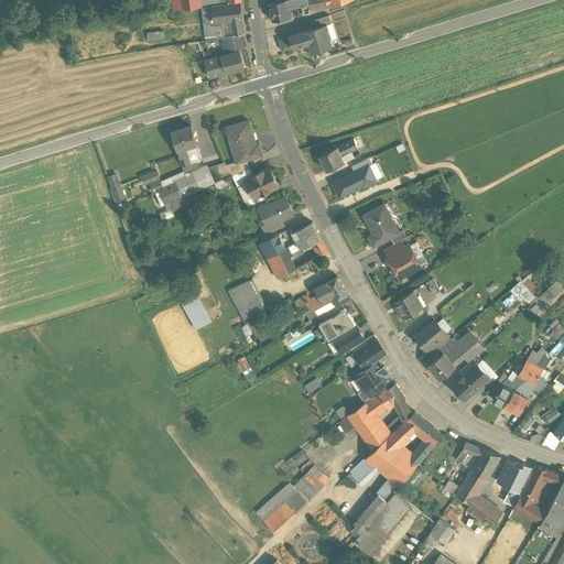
[(181,0),(172,0),(174,10),(183,9),(181,0)]
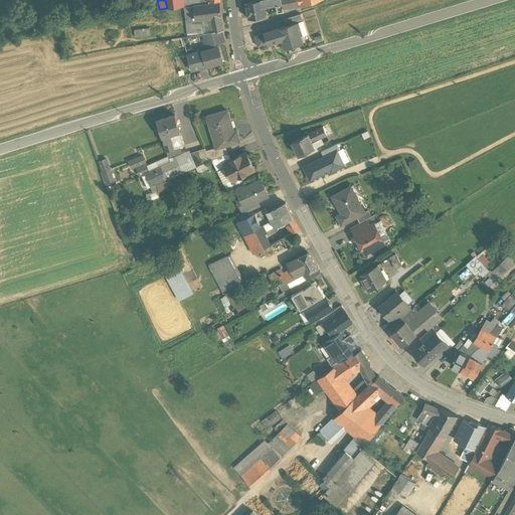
[(261,0),(262,1),(246,3),(248,18),(266,15),(264,7),(276,5),(277,13),(284,12),(283,9),(281,0),(261,0)]
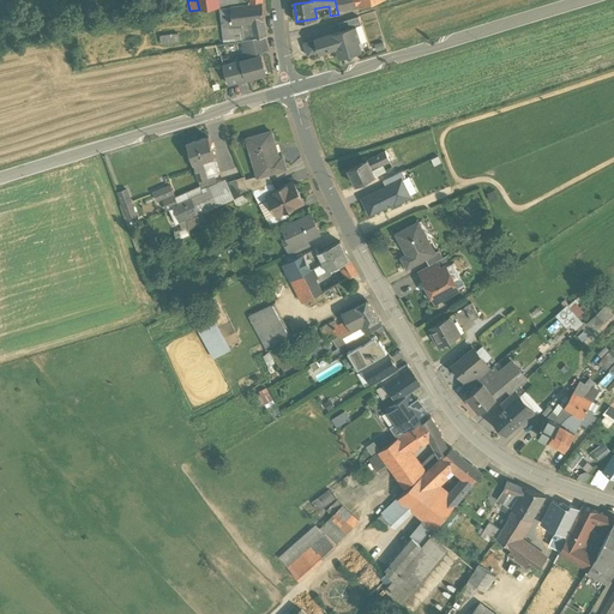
[(335,0),(337,11),(357,7),(355,0),(335,0)]
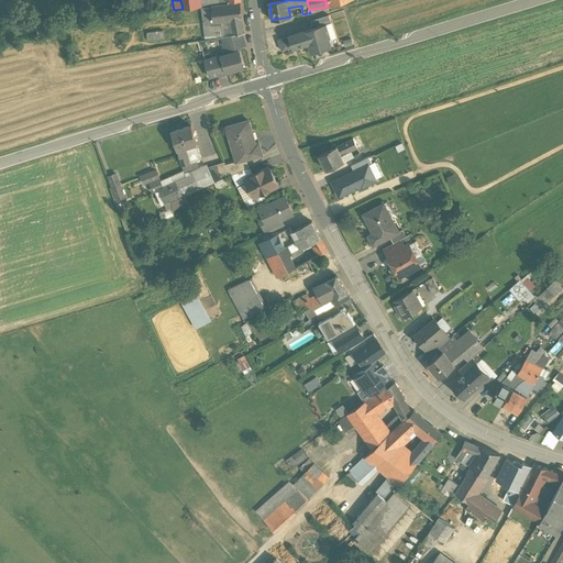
[(240,3),(211,7),(212,22),(221,21),(230,20),(241,19),(240,3)]
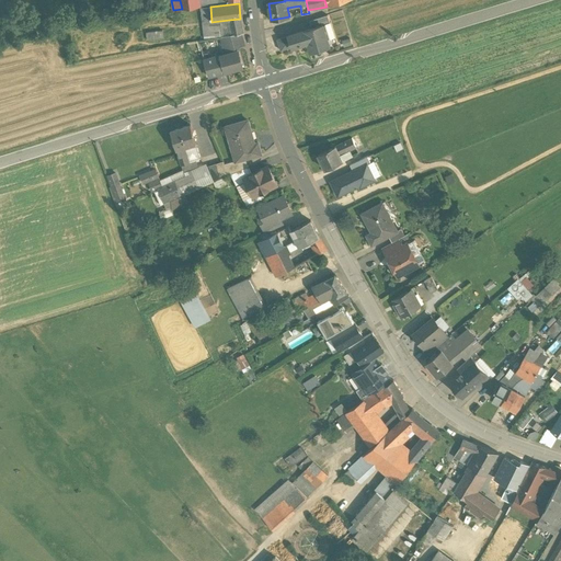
[(201,8),(202,23),(204,41),(220,37),(222,37),(220,21),(212,22),(210,7),(201,8)]
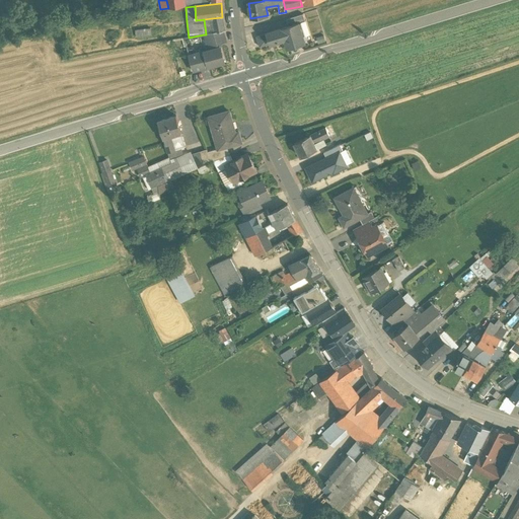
[(303,14),(286,19),(289,26),(298,23),(299,23),(305,21),(303,14)]
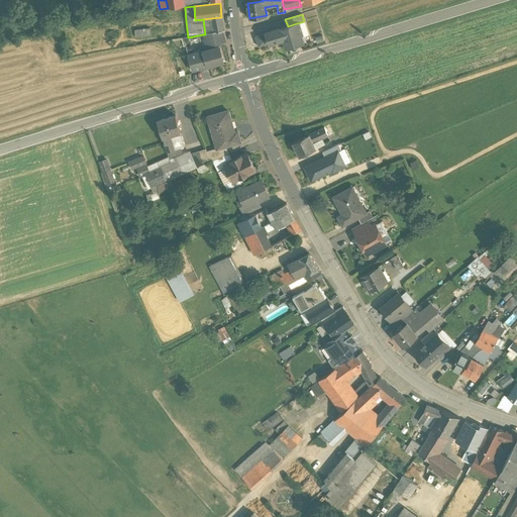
[(221,17),(211,18),(214,32),(222,30),(223,30),(221,17)]
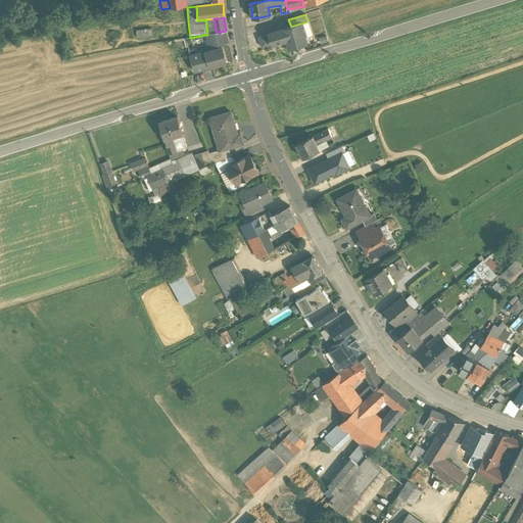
[(214,18),(205,19),(207,35),(217,33),(214,18)]
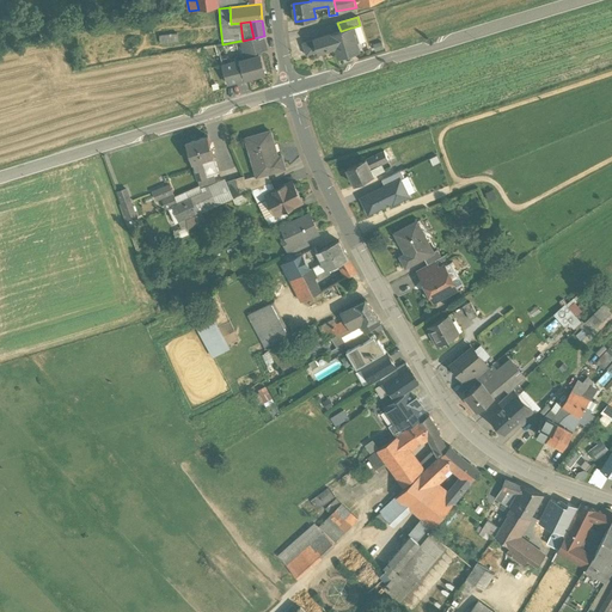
[(360,25),(353,28),(357,43),(365,41),(360,25)]
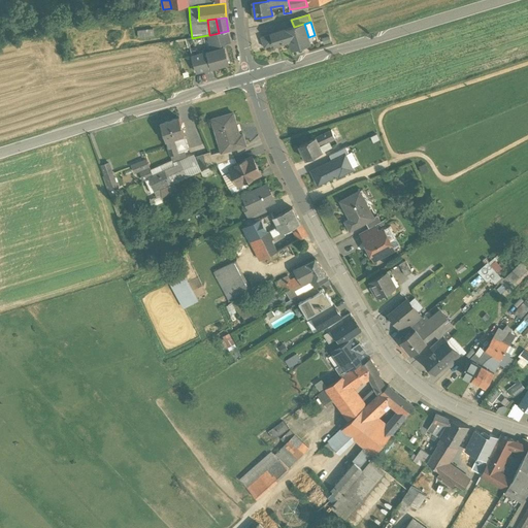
[(294,27),(286,29),(290,40),(293,50),(310,43),(308,37),(304,24),(303,24),(294,27)]
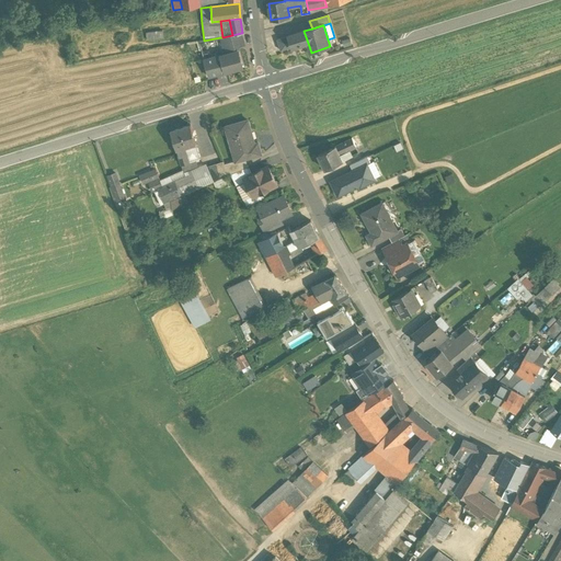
[(304,31),(288,35),(288,36),(293,47),(308,43),(304,31)]
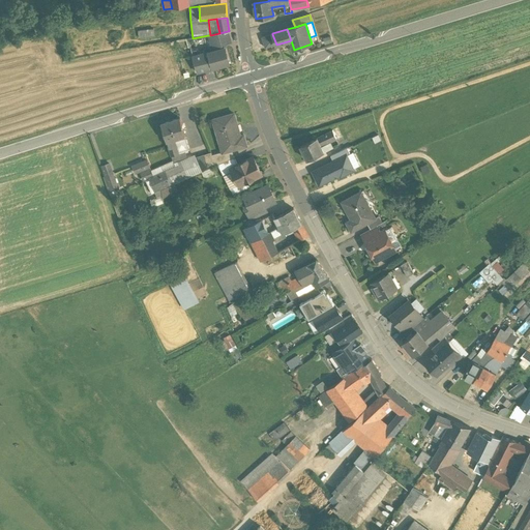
[(210,35),(208,35),(213,51),(225,48),(224,46),(231,43),(228,31),(219,33),(210,35)]
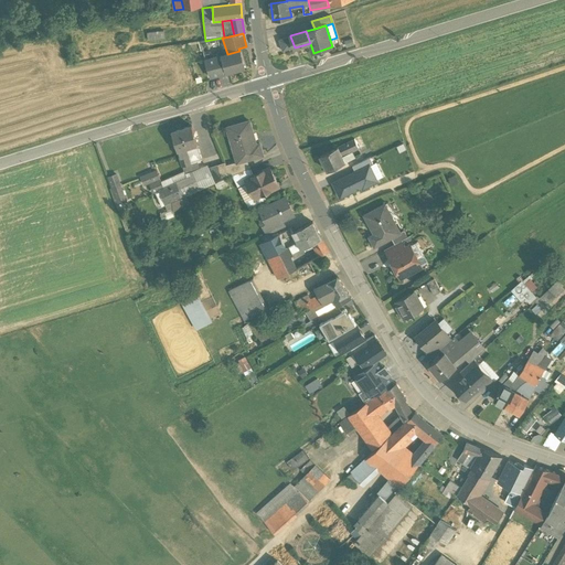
[(290,36),(279,40),(283,51),(295,48),(290,36)]
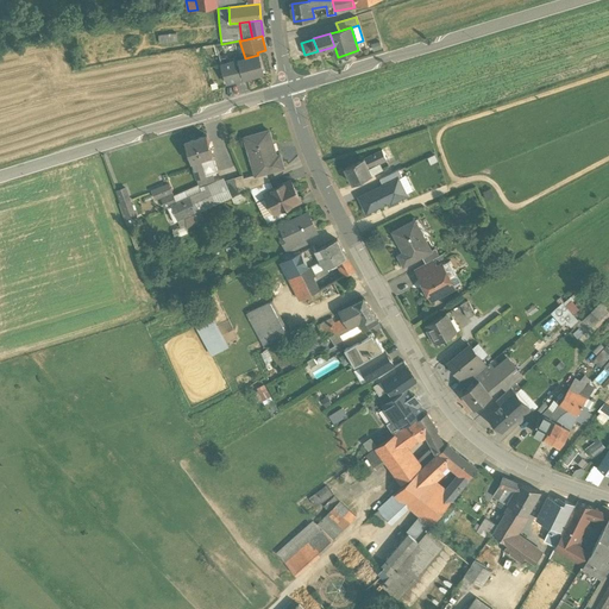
[(245,58),(240,61),(245,79),(263,74),(258,55),(245,58)]
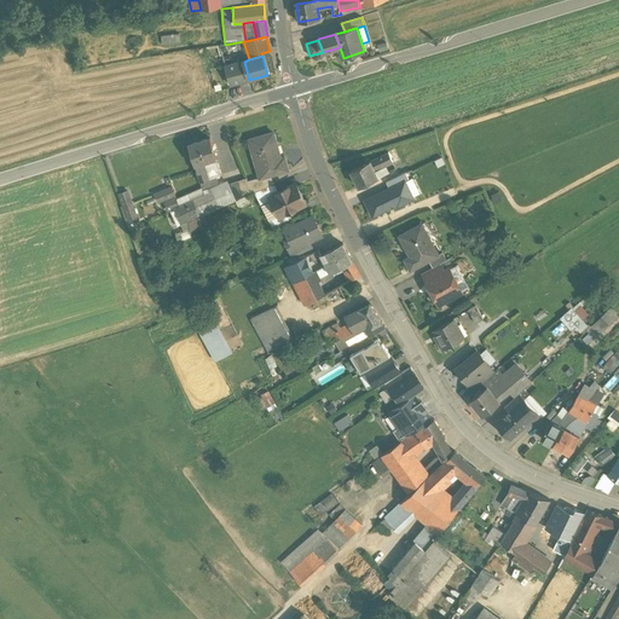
[(249,80),(244,62),(239,63),(244,81),(249,80)]
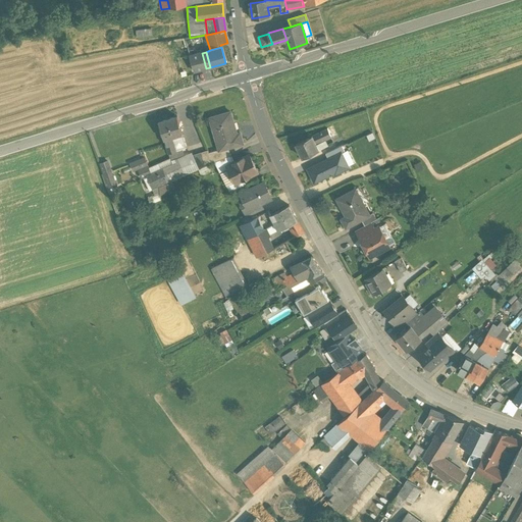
[(202,53),(190,56),(194,71),(206,68),(202,53)]
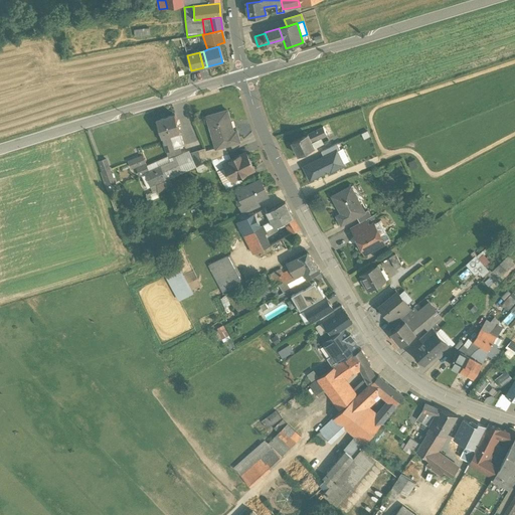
[(227,111),(206,117),(215,149),(225,146),(239,142),(236,132),(233,133),(227,111)]
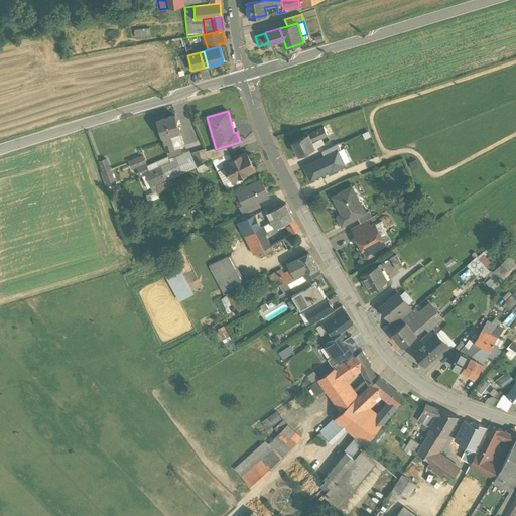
[(174,116),(156,121),(161,138),(162,138),(167,152),(173,150),(169,136),(179,133),(174,116)]
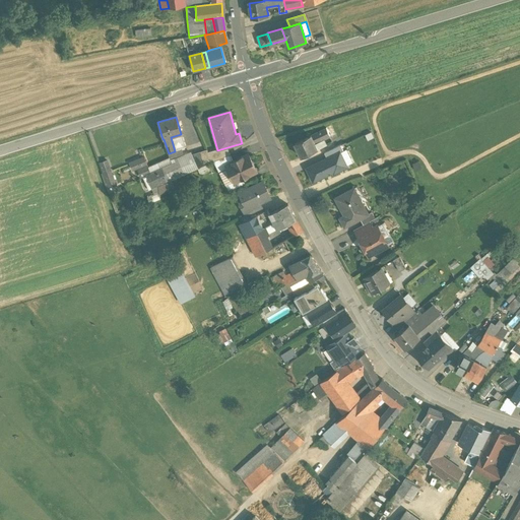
[(331,126),(326,128),(329,136),(329,137),(335,134),(331,126)]
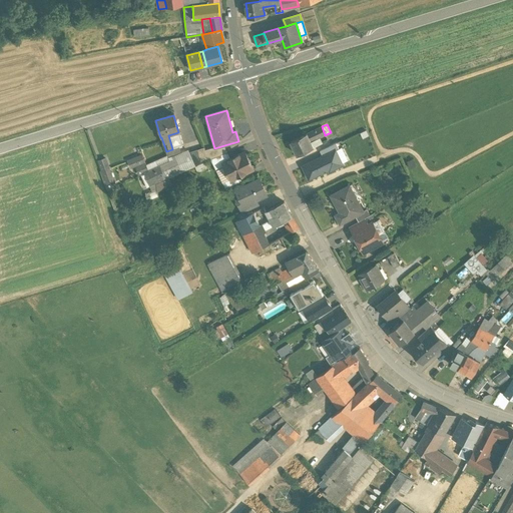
[(322,126),(307,133),(310,141),(325,134),(322,126)]
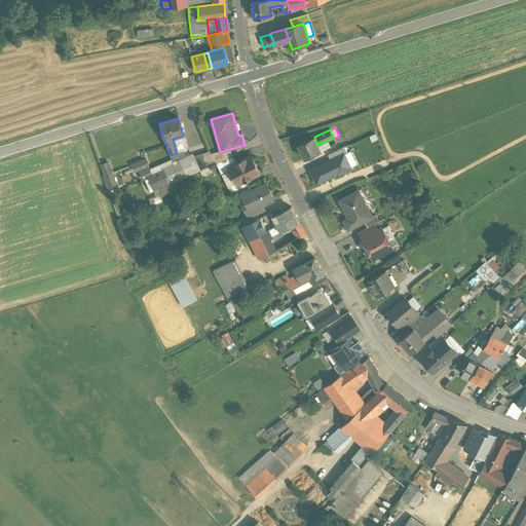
[(314,137),(298,145),(304,159),(322,151),(317,145),(314,137)]
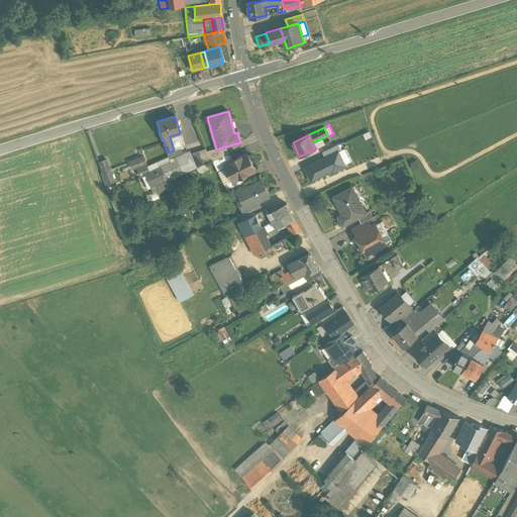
[(338,144),(322,152),(325,159),(338,152),(341,150),(338,144)]
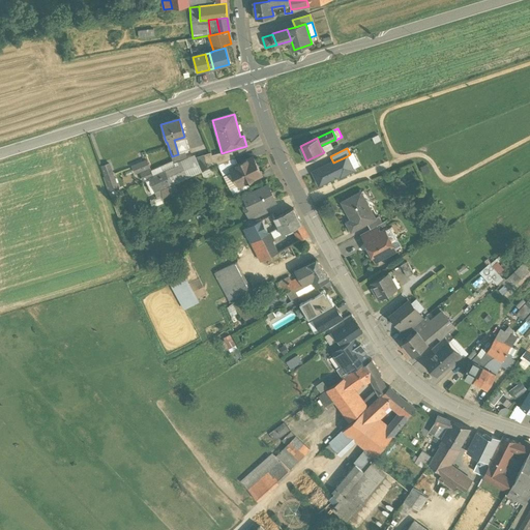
[(222,153),(211,155),(214,166),(217,165),(234,157),(232,150),(222,153)]
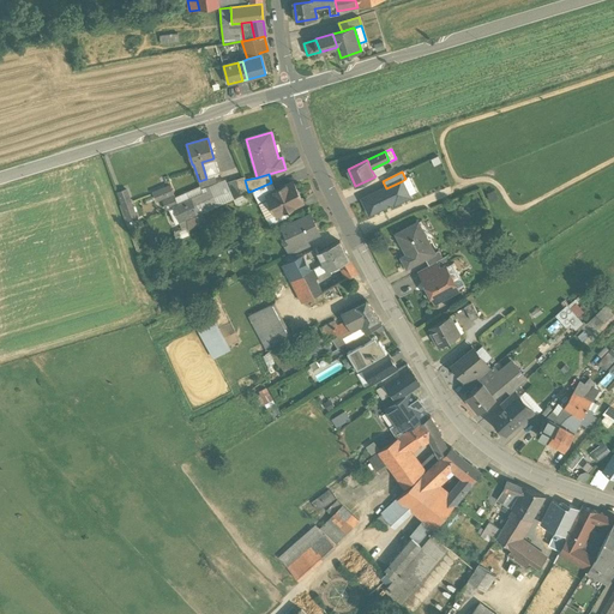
[(206,179),(199,181),(200,187),(202,190),(210,187),(217,186),(215,176),(206,179)]
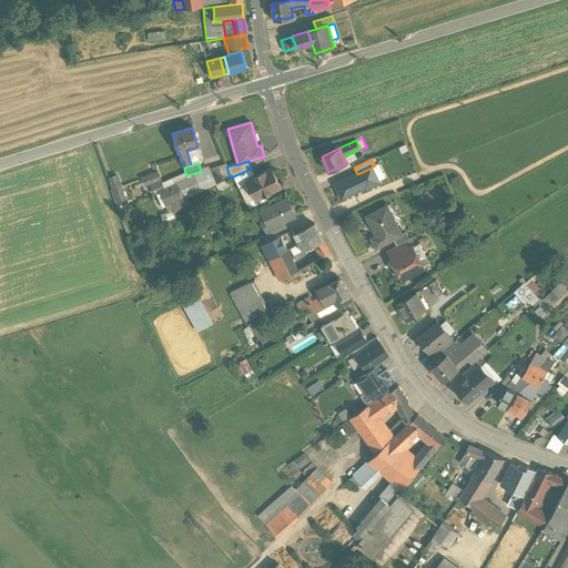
[(226,164),(209,170),(214,185),(230,178),(226,166),(226,164)]
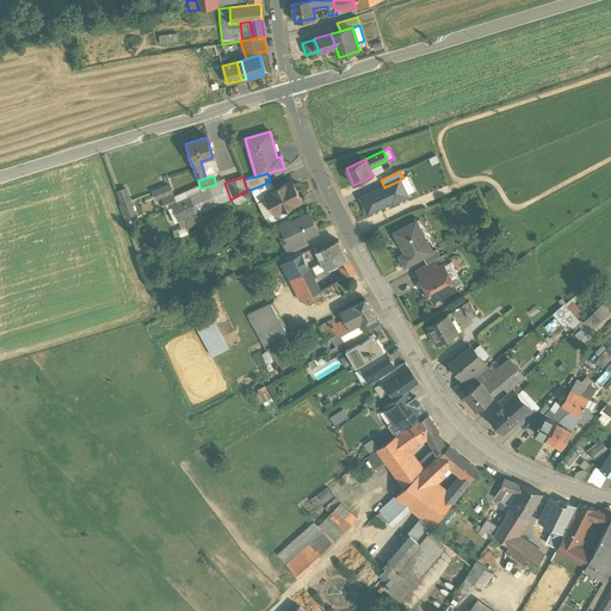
[(400,180),(384,187),(362,199),(369,214),(392,202),(393,204),(408,196),(400,180)]
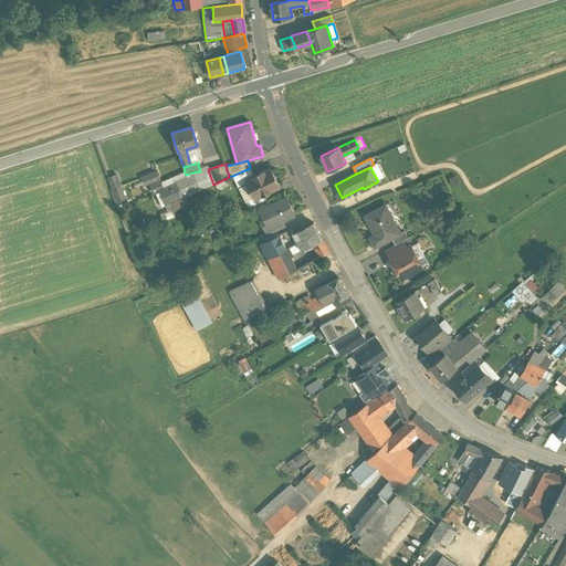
[(250,168),(232,176),(239,188),(248,184),(247,180),(254,177),(250,168)]
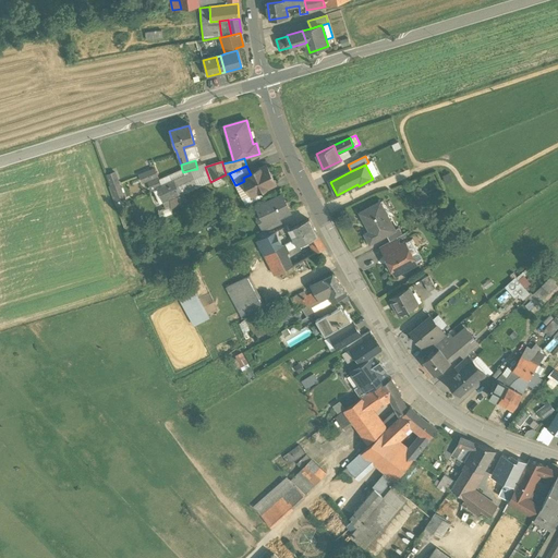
[(251,174),(243,178),(244,181),(252,195),(252,196),(261,192),(276,184),(267,166),(251,174)]
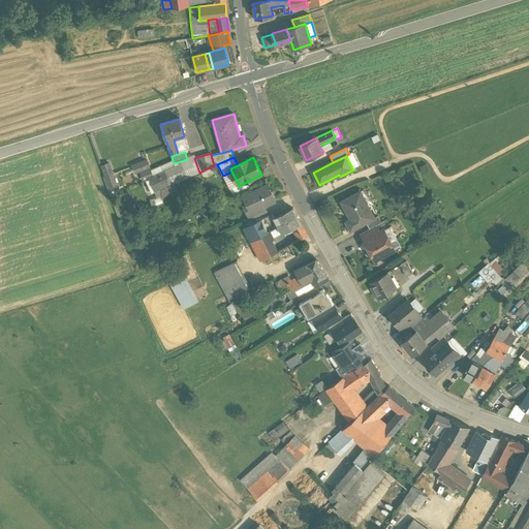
[(187,160),(181,161),(181,163),(187,178),(199,173),(194,158),(187,160)]
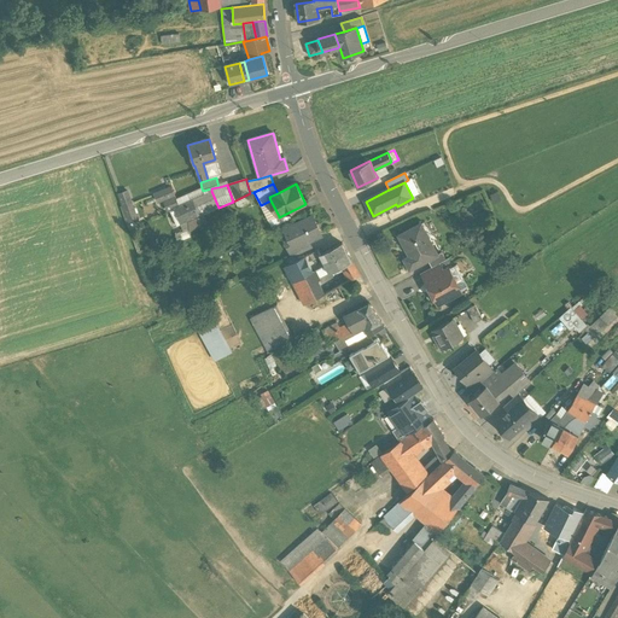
[(172,187),(155,194),(158,202),(175,196),(172,187)]
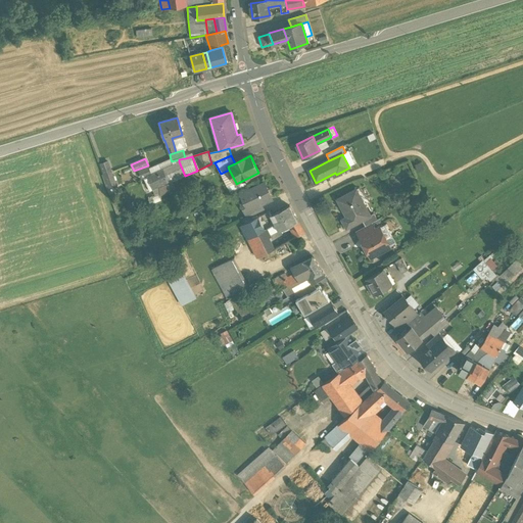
[(171,159),(149,169),(151,174),(162,170),(162,169),(172,165),(172,161),(171,159)]
